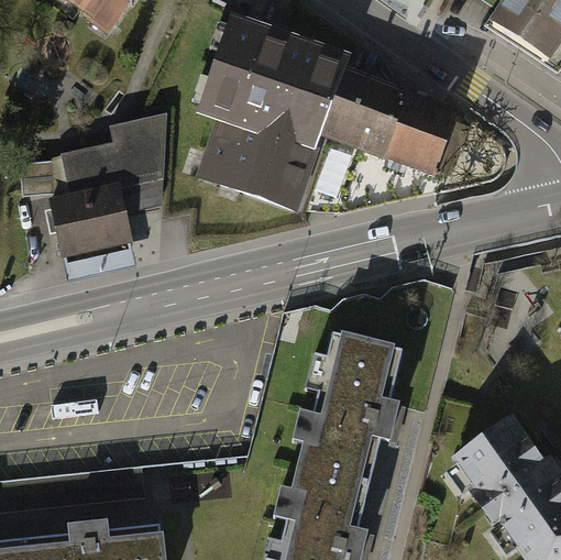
[(55,0),(65,7),(68,1),(91,17),(88,21),(110,37),(136,0),(147,0),(150,1),(151,0),(55,0)]
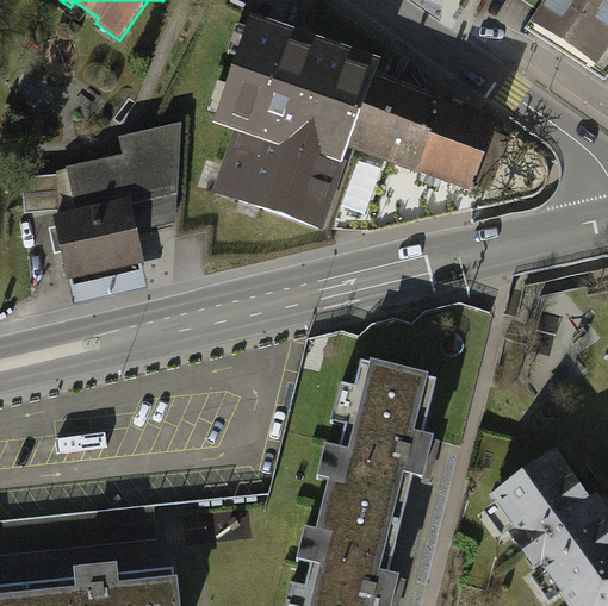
[(533,0),(532,2),(605,45),(607,39),(607,0),(533,0)]
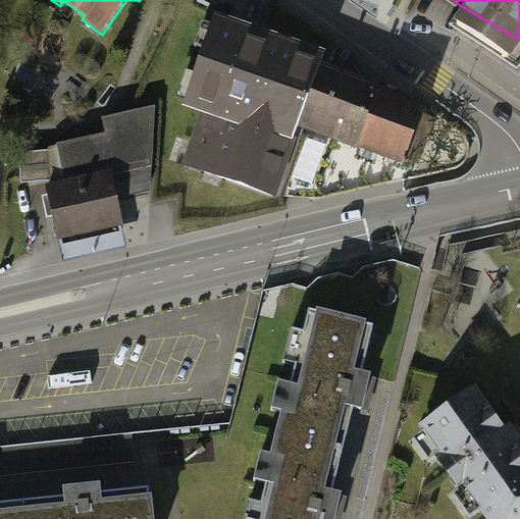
[(271,193),(296,122),(316,65),(279,52),(282,42),(214,17),(185,101),(204,107),(185,162),(271,193)]
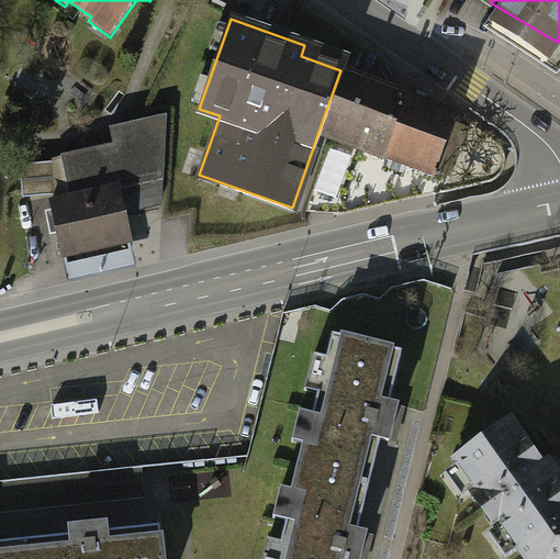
[(340,70),(318,132),(433,172),(455,111),(340,70)]
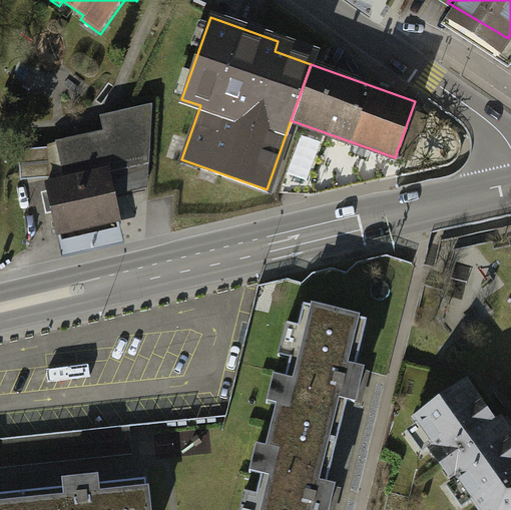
[(45,183),(55,229),(117,216),(112,193),(147,185),(151,101),(98,113),(101,128),(55,138),(55,143),(47,145),(17,147),(19,177),(49,175),(50,182),(45,183)]
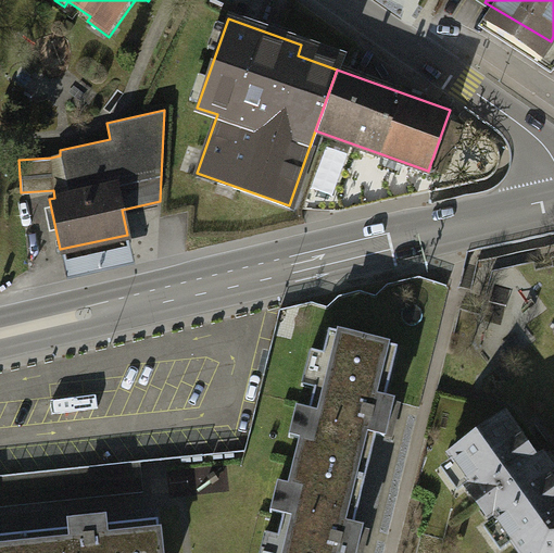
[(127,235),(60,249),(64,267),(66,277),(134,263),(131,252),(127,235)]
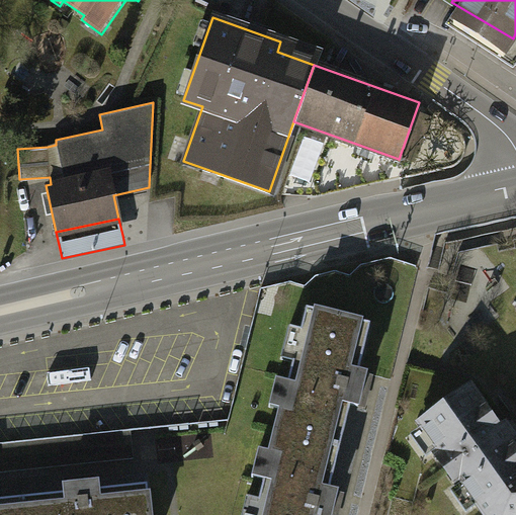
[(281,406),(276,425),(341,440),(350,401),(363,404),(371,368),(359,365),(370,319),(306,304),(301,326),(285,322),(277,355),(292,359),(288,375),(277,372),(270,403),(281,406)]
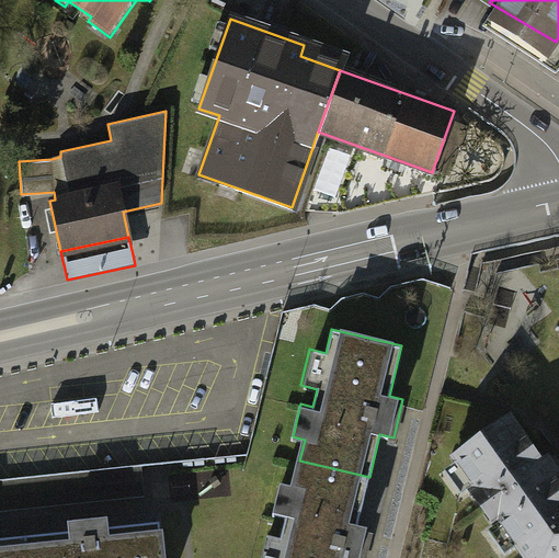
[(517,544),(527,557),(558,515),(558,477),(558,476),(558,463),(550,452),(544,456),(511,412),(453,455),(456,459),(446,466),(464,490),(474,484),(499,519),(489,526),(508,551),(517,544)]
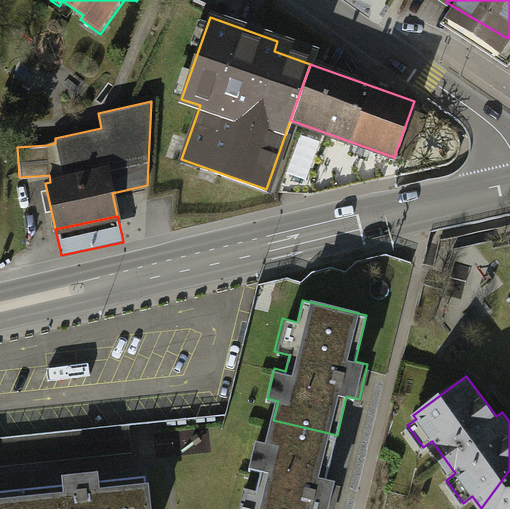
[(327,476),(337,435),(273,420),(268,442),(255,439),(248,466),(261,469),(256,490),(243,487),(237,508),(332,508),(340,479),(327,476)]
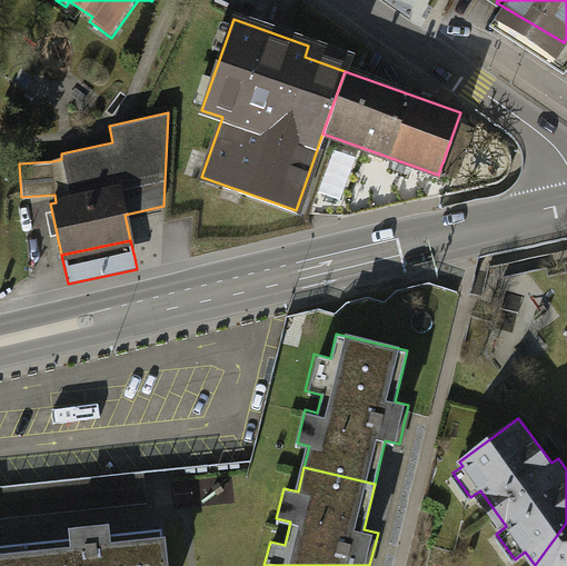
[(143,470),(0,485),(0,518),(147,503),(143,470)]
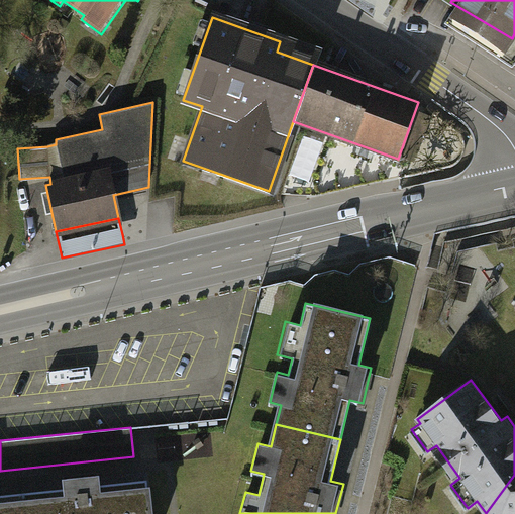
[(514,513),(514,475),(486,513),(514,513)]
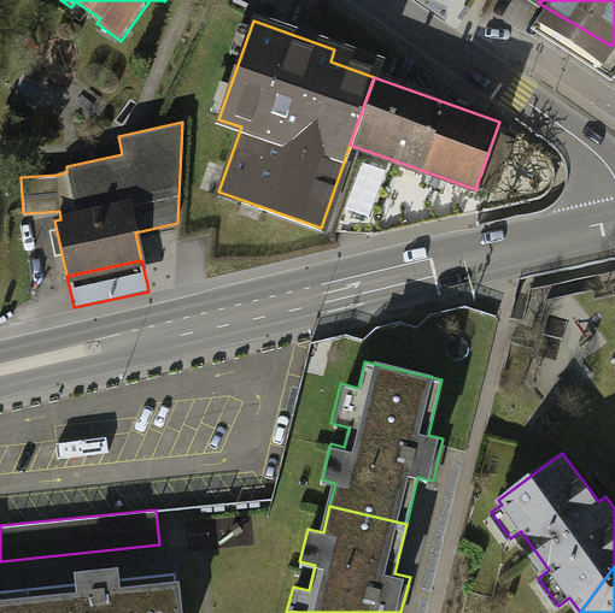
[(31,594),(33,612),(182,612),(180,579),(124,585),(123,575),(80,578),(80,589),(31,594)]
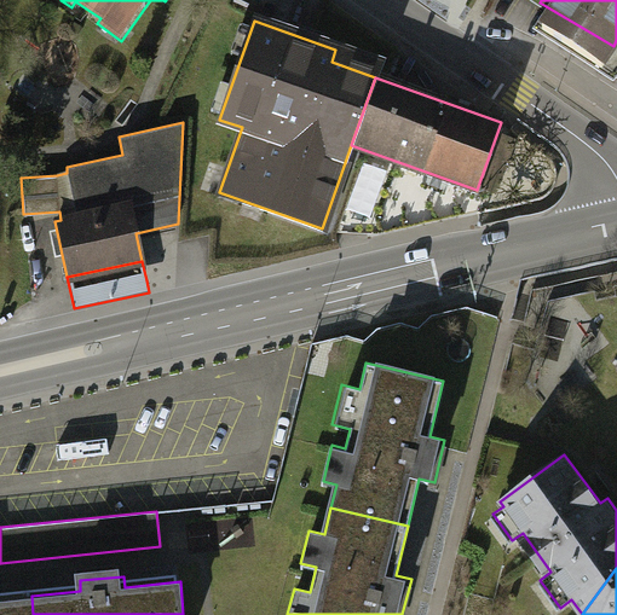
[(33,614),(32,596),(0,598),(0,614),(33,614)]
